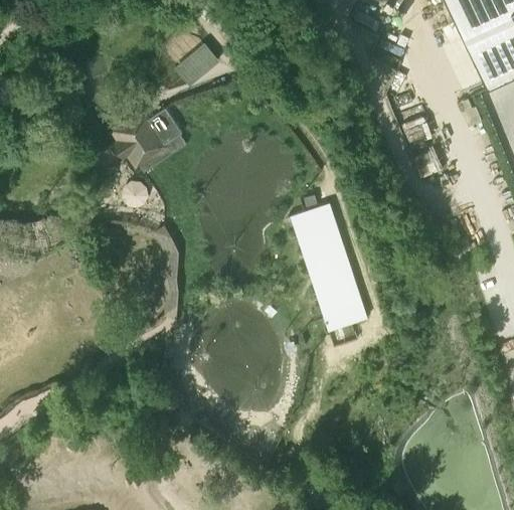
[(513,0),(447,0),(488,93),(513,80),(513,0)]
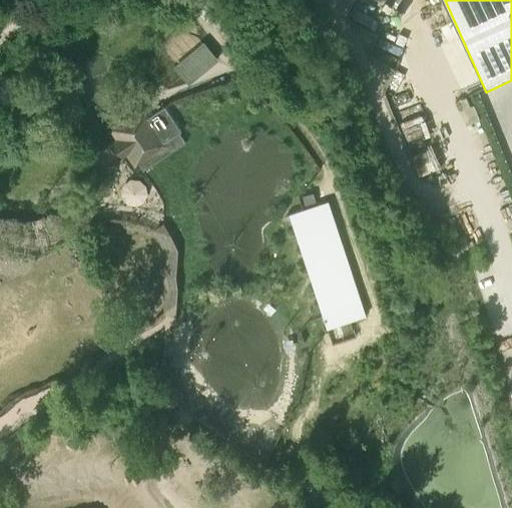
[(175,68),(187,85),(178,91),(183,99),(225,71),(208,46),(175,68)]
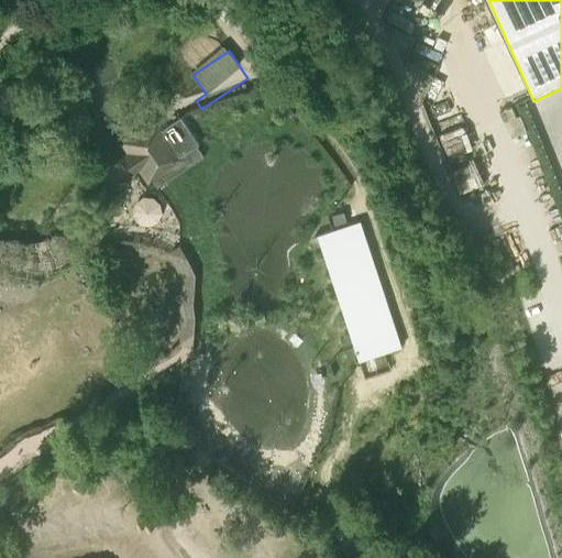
[(200,152),(183,124),(162,138),(158,133),(141,139),(129,152),(133,159),(125,164),(128,165),(135,179),(143,175),(150,186),(179,166),(200,152)]
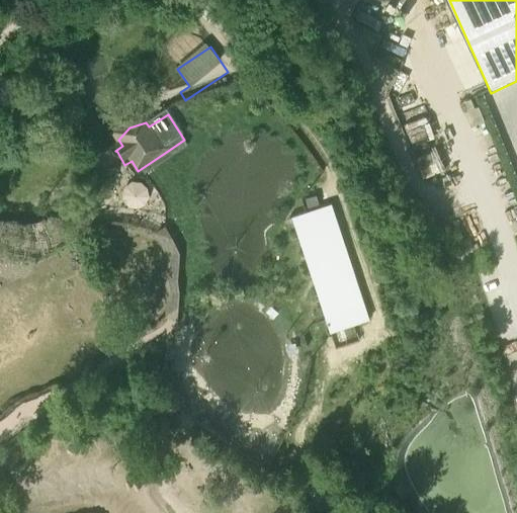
[(368,308),(329,204),(307,212),(290,220),(334,333),(372,319),(368,308)]
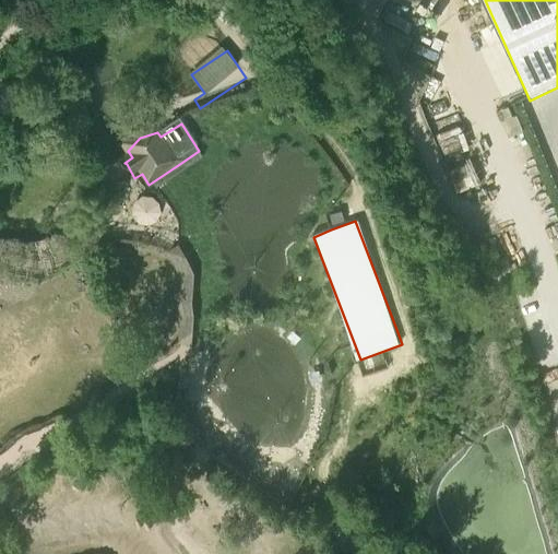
[(176,344),(192,350),(192,303),(193,272),(179,245),(170,251),(167,260),(171,264),(177,282),(176,295),(175,321),(176,344)]
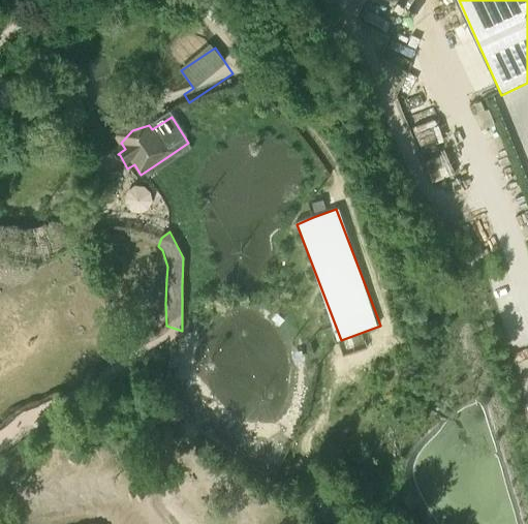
[(184,424),(178,429),(187,439),(197,431),(189,420),(184,424)]
